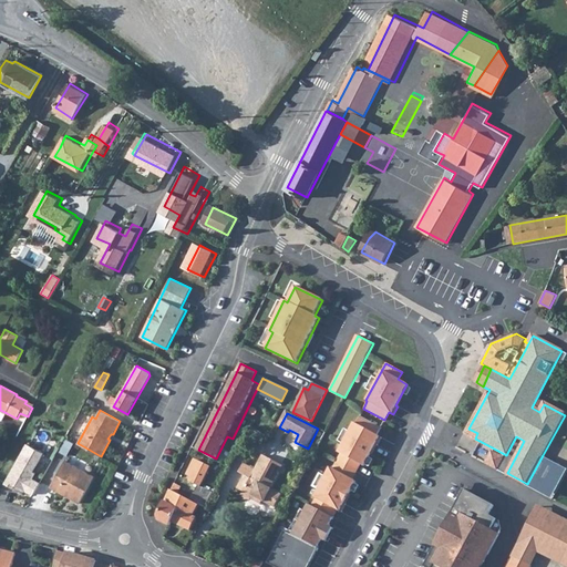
[(316,498),(311,506),(332,517),(337,509),(341,512),(346,504),(343,503),(356,482),(351,478),(359,464),(363,466),(374,445),(377,445),(381,437),(377,435),(381,428),(359,416),(356,423),(353,423),(338,452),(340,454),(332,468),(329,467),(313,497),(316,498)]
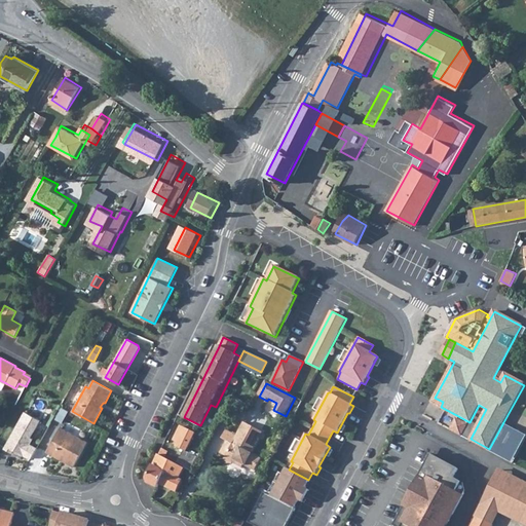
[(435,398),(433,402),(441,407),(443,402),(435,398)]
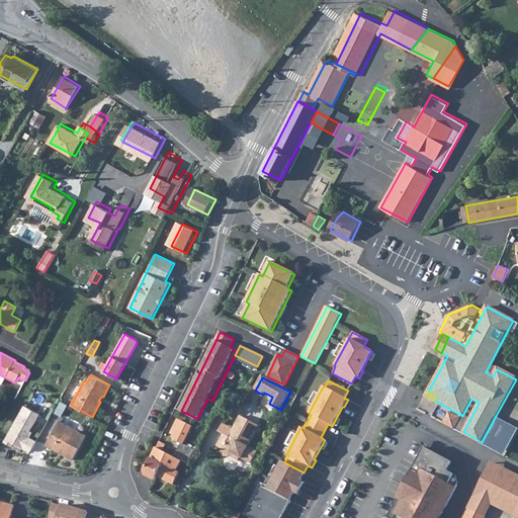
[(462,416),(451,410),(445,422),(463,432),(479,403),(471,399),(462,416)]
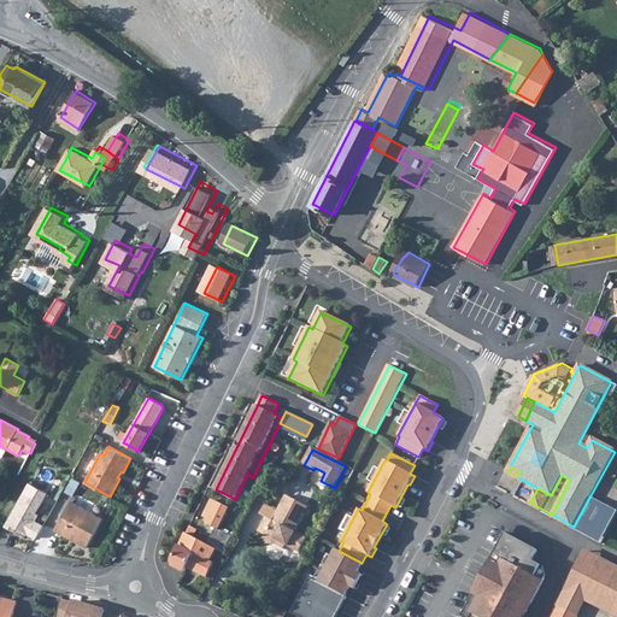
[(17,528),(36,539),(43,526),(36,521),(40,515),(36,513),(47,493),(29,483),(5,527),(15,532),(17,528)]
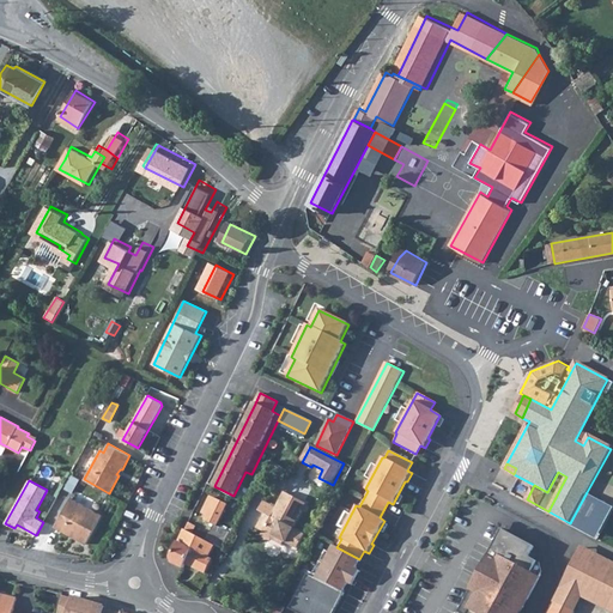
[(612,505),(587,492),(570,523),(599,539),(612,511),(612,505)]
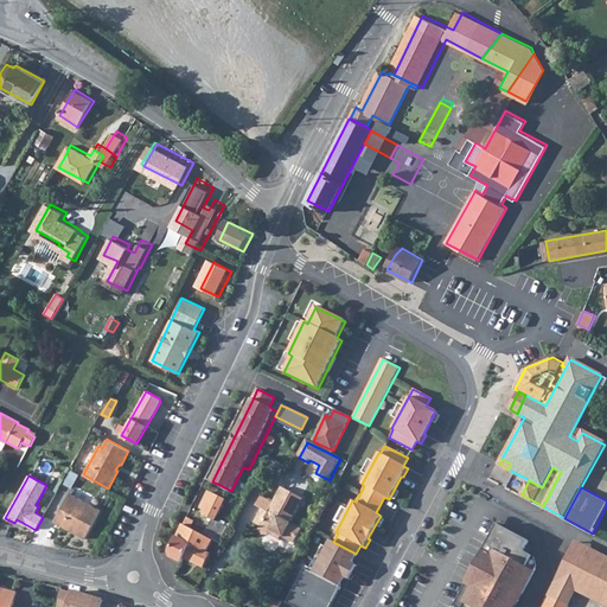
[(275,504),(269,515),(267,518),(261,515),(256,524),(262,528),(261,532),(270,537),(273,532),(296,544),(304,529),(292,524),(304,499),(282,489),(275,504)]
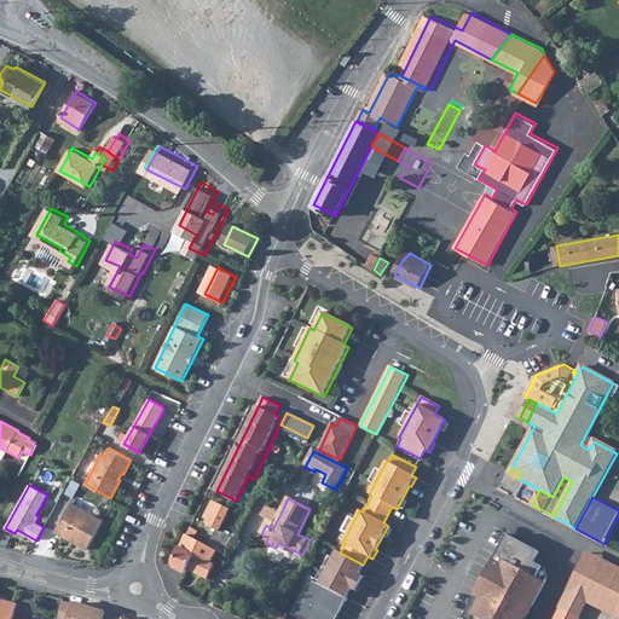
[(103,521),(71,503),(56,532),(69,539),(73,539),(76,541),(75,543),(87,550),(103,521)]
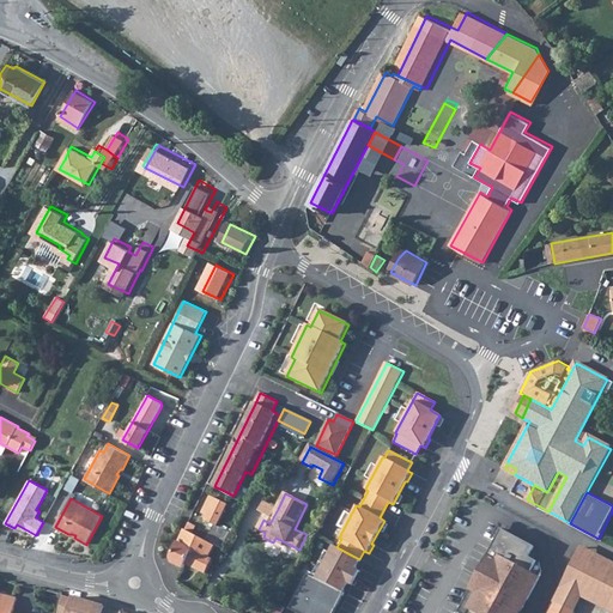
[(212,534),(228,542),(231,534),(218,527),(228,507),(217,501),(206,521),(216,527),(212,534)]
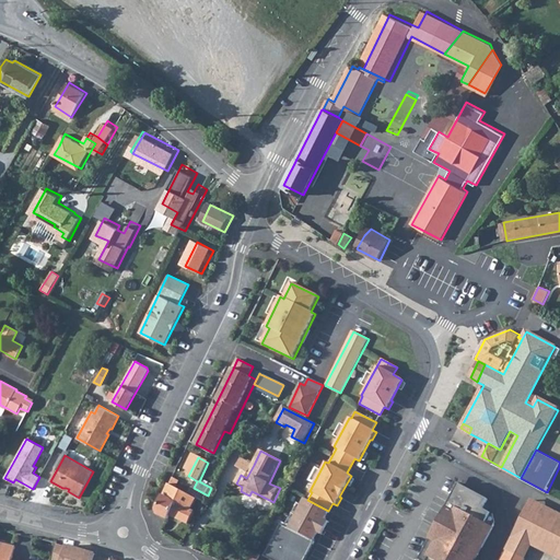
[(248,475),(254,465),(242,459),(237,469),(248,475)]
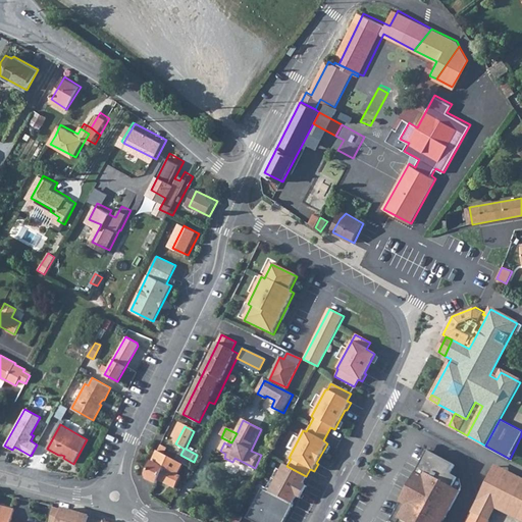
[(455,465),(427,451),(416,473),(421,477),(397,521),(442,521),(461,489),(458,478),(457,477),(452,486),(445,483),(451,474),(455,465)]
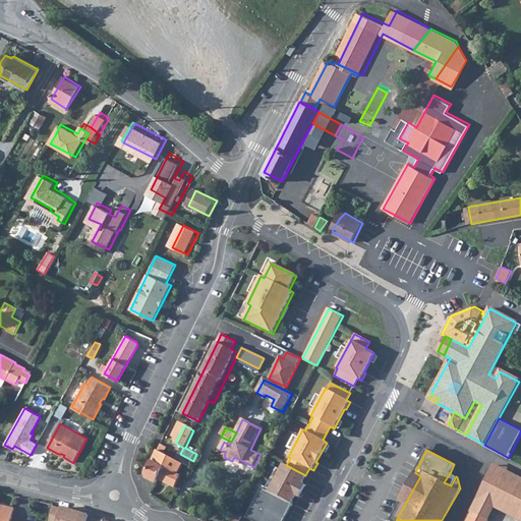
[(182,465),(176,461),(162,454),(158,451),(148,475),(148,479),(157,482),(159,480),(176,487),(183,474),(179,472),(182,465)]
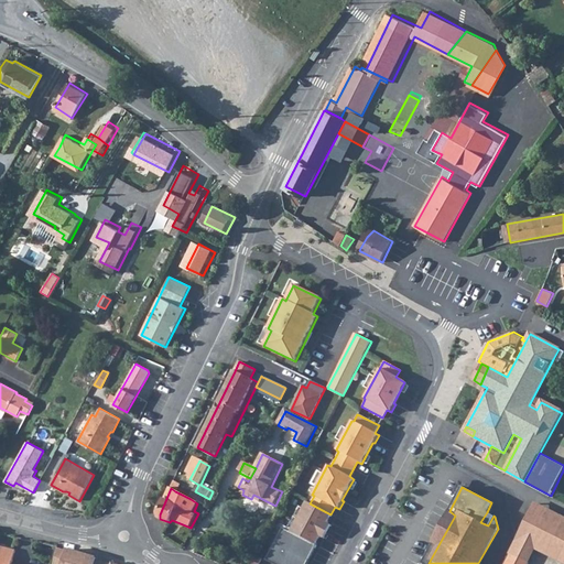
[(191,499),(197,503),(205,508),(209,499),(195,491),(191,499)]
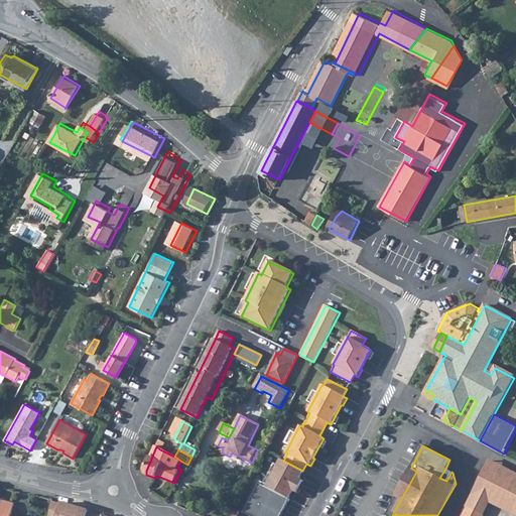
[(281,460),(266,487),(289,499),(293,491),(293,490),(292,486),(295,481),(299,480),(299,479),(303,471),(302,471),(283,461),(281,460)]
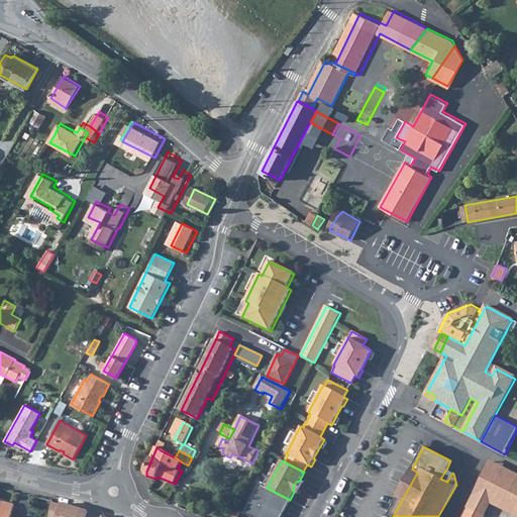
[(490,461),(482,478),(499,486),(505,471),(491,462),(490,461)]
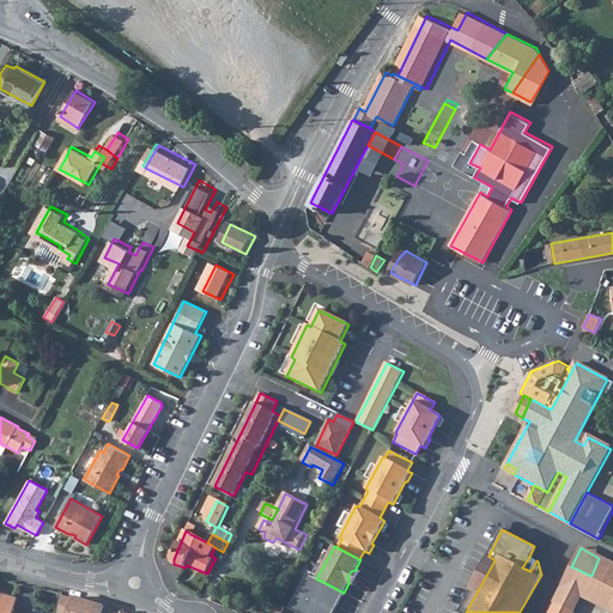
[(466,612),(495,560),(489,556),(457,612),(459,612),(466,612)]
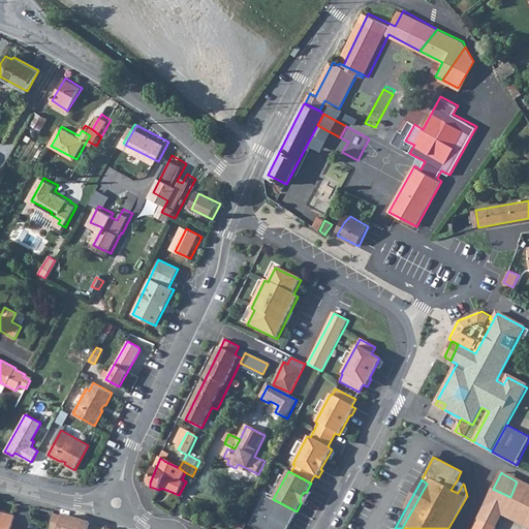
[(463,484),(457,480),(450,490),(458,493),(463,484)]
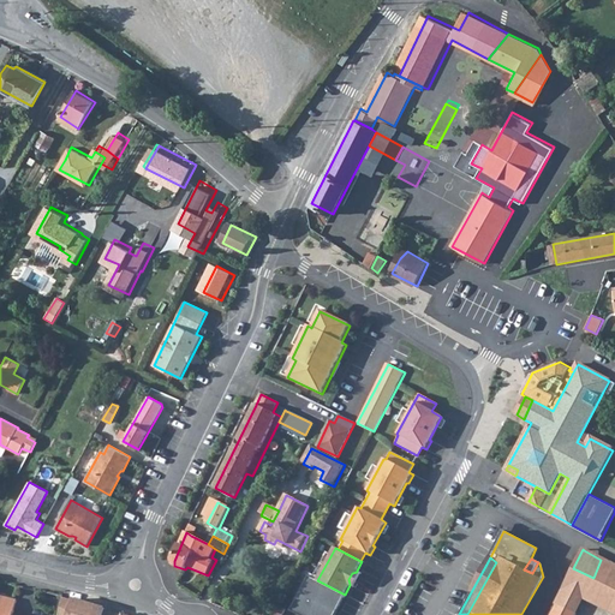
[(573,568),(549,614),(574,614),(575,614),(573,613),(580,597),(614,613),(614,567),(601,560),(593,578),(573,568)]
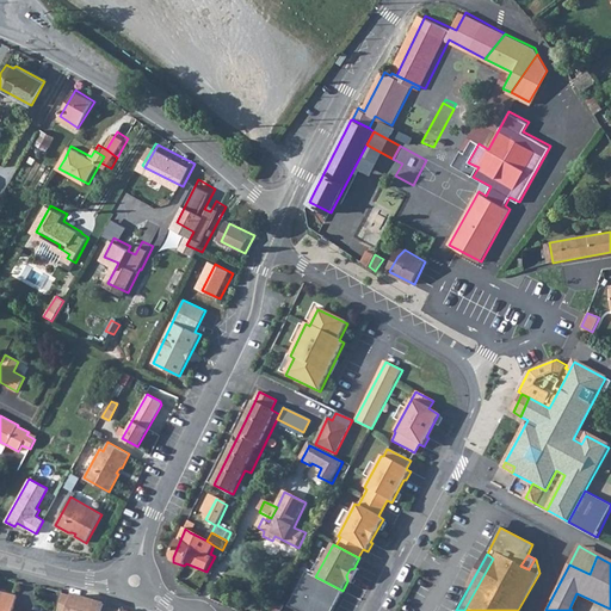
[(350,569),(346,575),(347,580),(347,581),(351,584),(359,569),(355,567),(355,568),(350,569)]
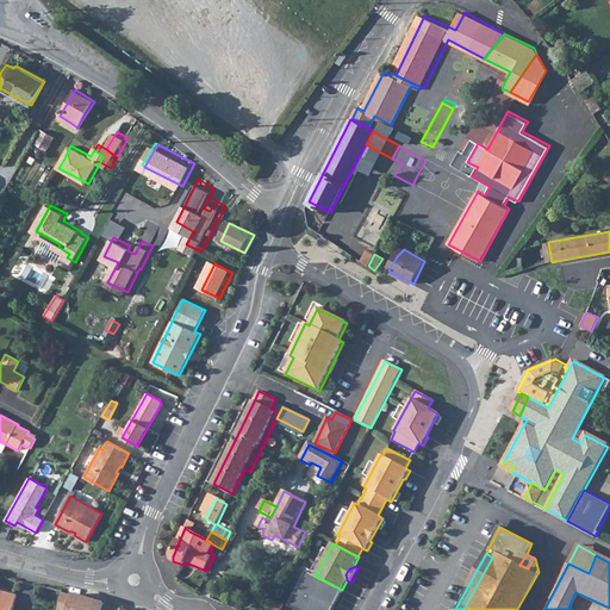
[(305,571),(287,605),(296,609),(331,609),(343,590),(342,590),(315,576),(305,571)]
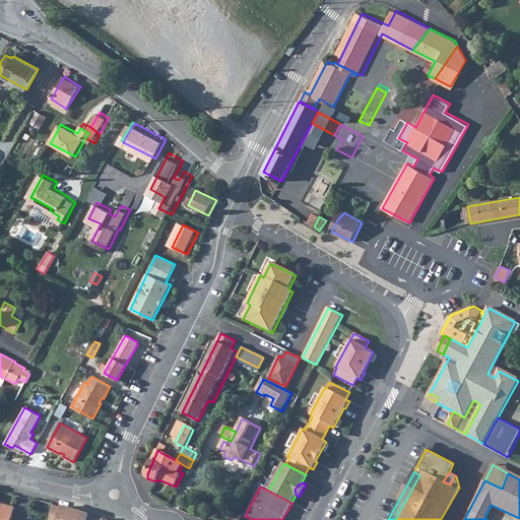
[(11,519),(14,508),(2,505),(0,513),(0,519),(11,519)]
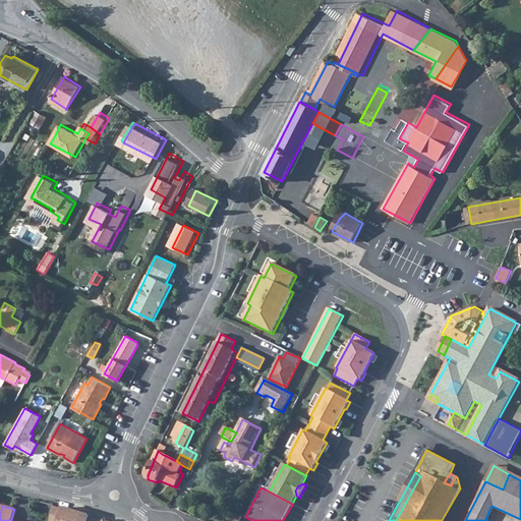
[(61,509),(53,507),(49,520),(107,520),(104,520),(103,520),(100,520),(89,517),(84,516),(85,514),(66,508),(65,510),(61,509)]
